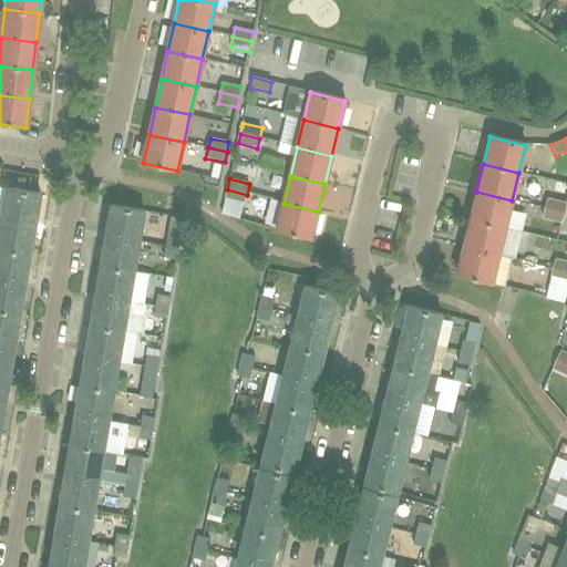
[(1,219),(35,226),(41,195),(6,189),(1,219)]
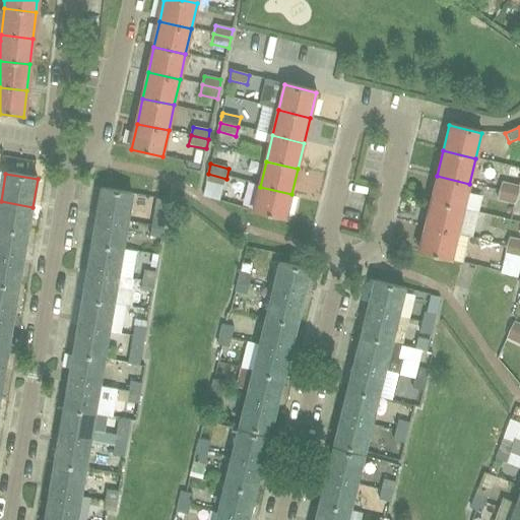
[(224,187),(226,179),(208,174),(206,183),(224,187)]
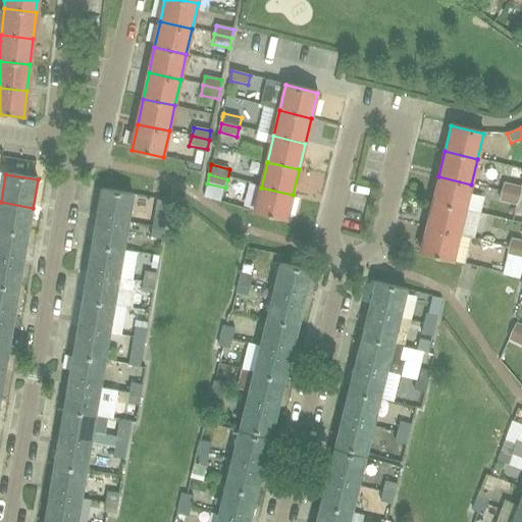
[(471,185),(438,176),(432,202),(465,210),(471,185)]
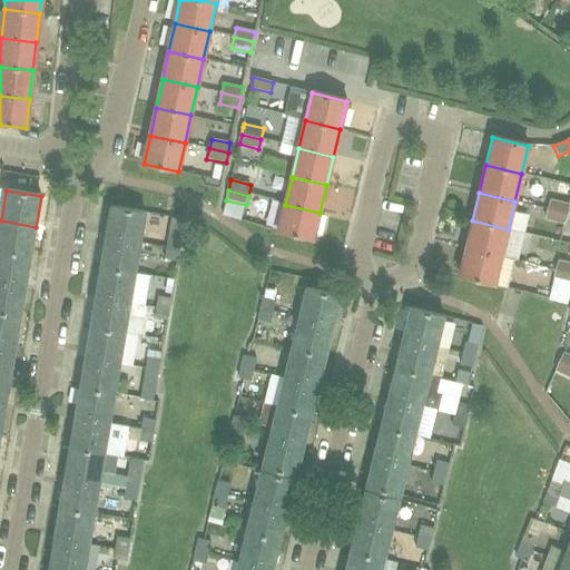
[(569,204),(569,203),(550,199),(548,209),(568,215),(569,204)]
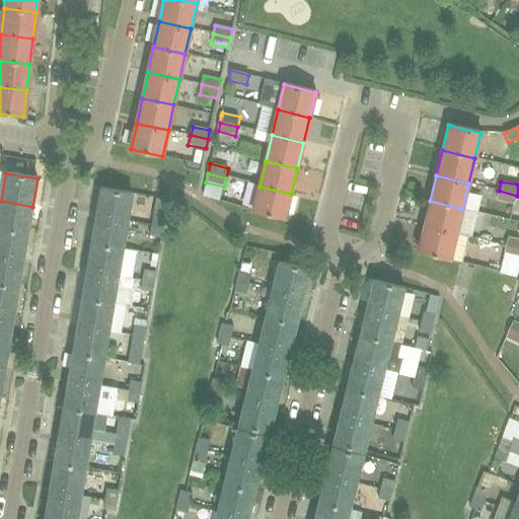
[(253,212),(285,219),(291,194),(260,187),(253,212)]
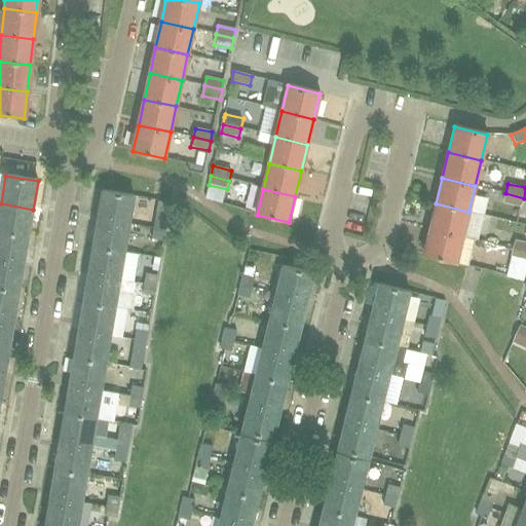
[(103,191),(98,220),(129,225),(135,197),(103,191)]
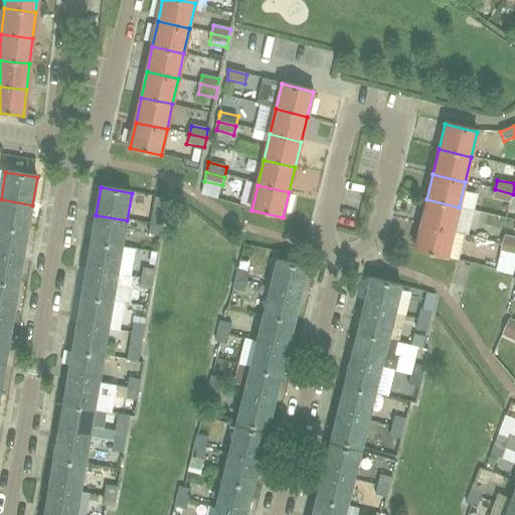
[(510,203),(513,194),(495,189),(493,198),(510,203)]
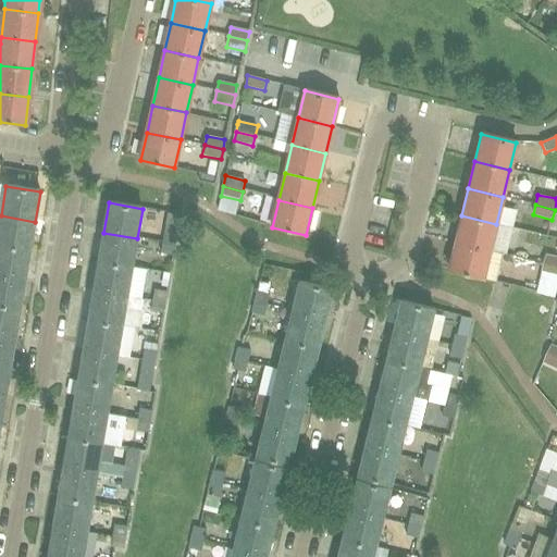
[(0,221),(0,245),(29,251),(35,222),(1,215),(0,221)]
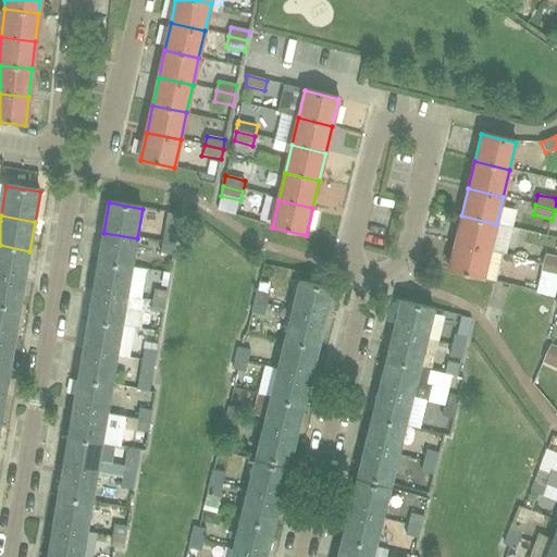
[(461,215),(455,243),(490,251),(496,224),(461,215)]
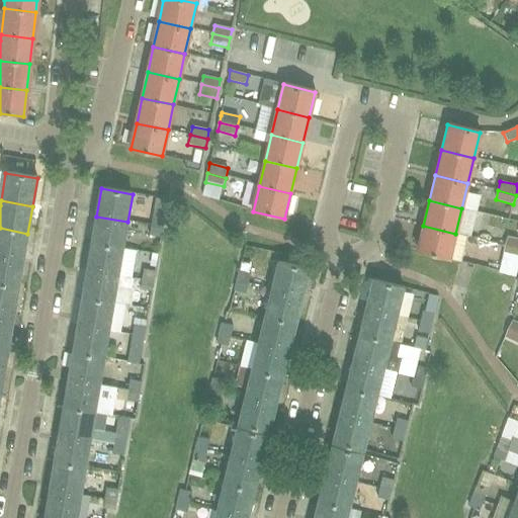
[(165,218),(160,217),(153,216),(151,226),(163,228),(165,218)]
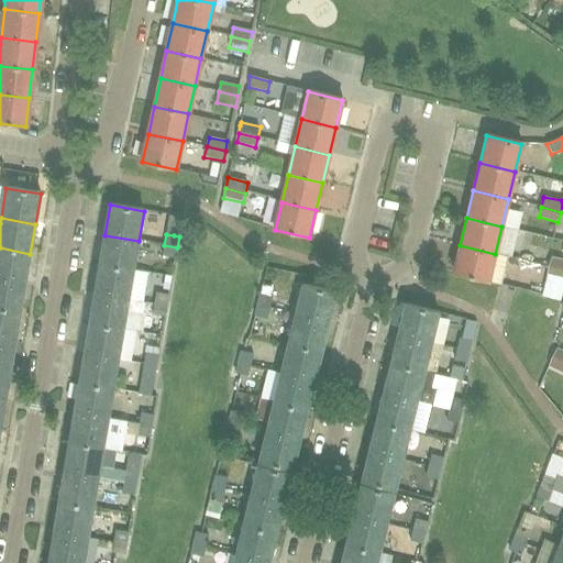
[(134,271),(139,241),(105,235),(99,265),(134,271)]
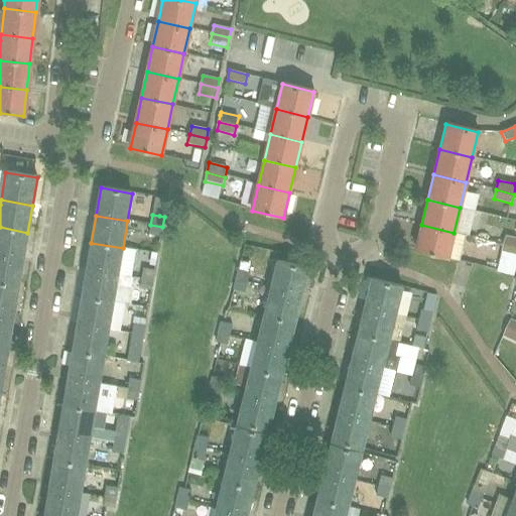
[(160,237),(162,227),(150,225),(148,235),(160,237)]
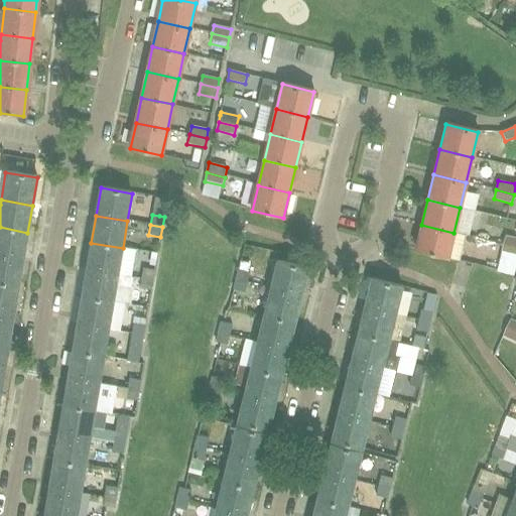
[(418,237),(415,251),(447,258),(454,233),(421,225),(418,237)]
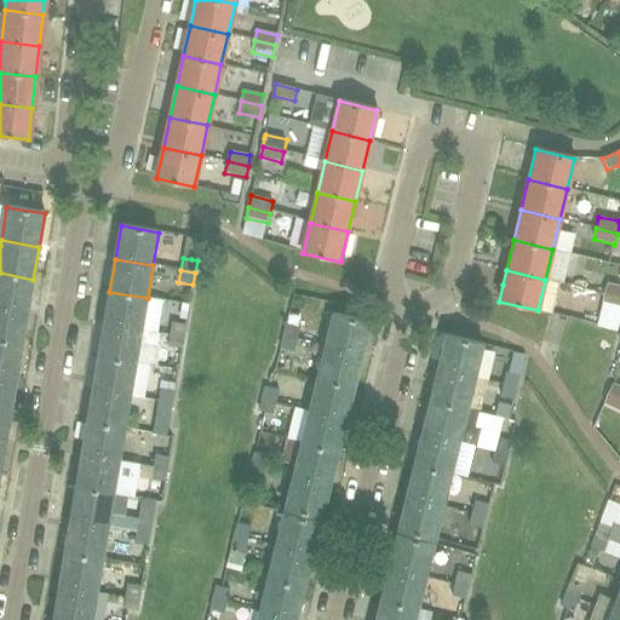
[(0,306),(28,313),(33,280),(0,273),(0,306)]
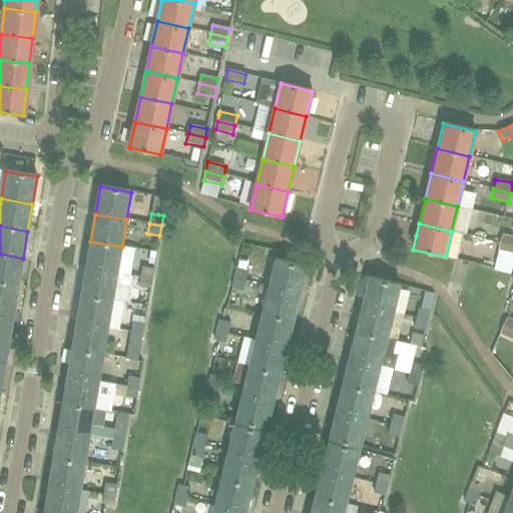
[(500,243),(512,246),(512,236),(502,234),(500,243)]
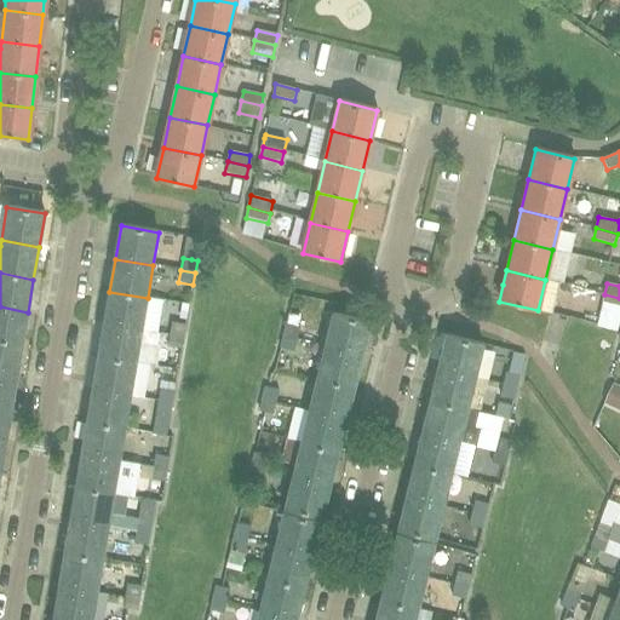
[(142,331),(148,298),(109,292),(104,325),(142,331)]
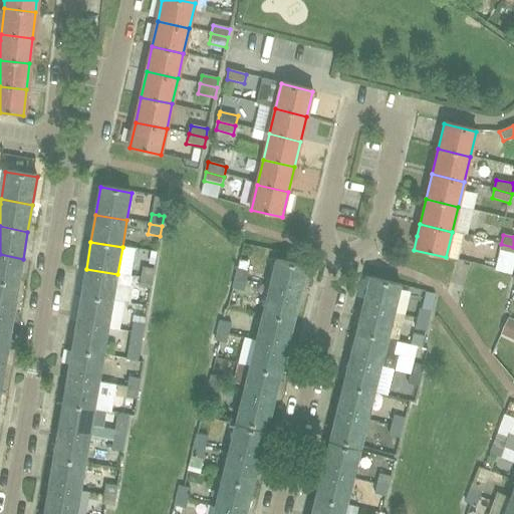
[(513,247),(501,244),(499,253),(513,256),(513,247)]
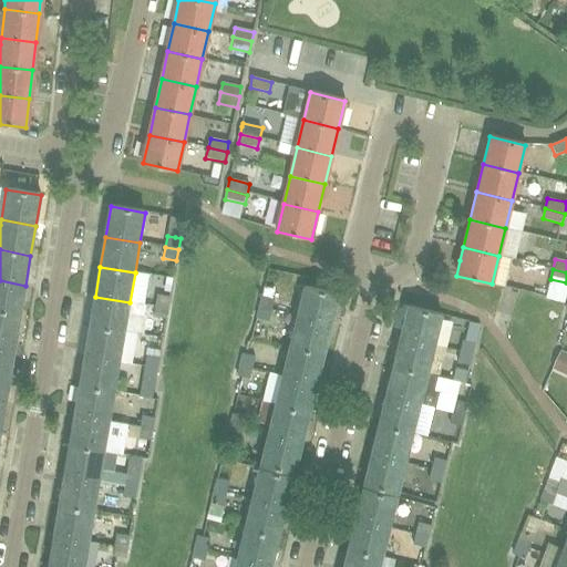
[(0,311),(20,316),(26,286),(0,280),(0,311)]
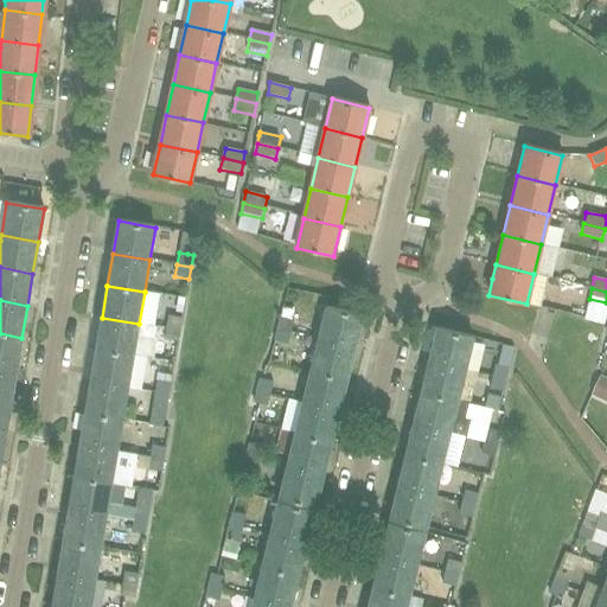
[(355,349),(363,317),(327,307),(319,339),(355,349)]
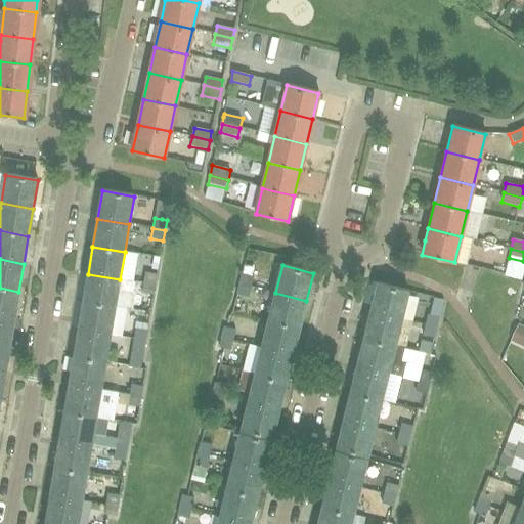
[(145,273),(143,284),(156,286),(158,275),(145,273)]
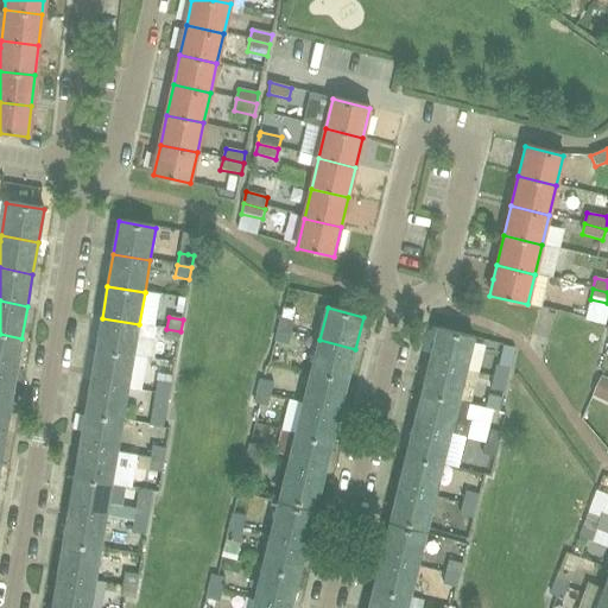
[(133,356),(139,324),(102,318),(96,350),(133,356)]
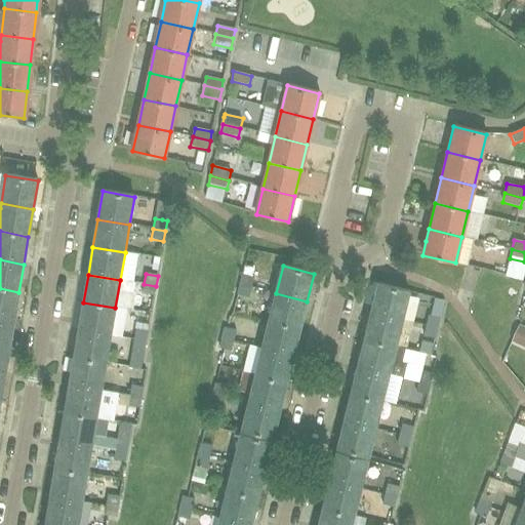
[(254,278),(248,276),(242,275),(240,285),(252,288),(254,278)]
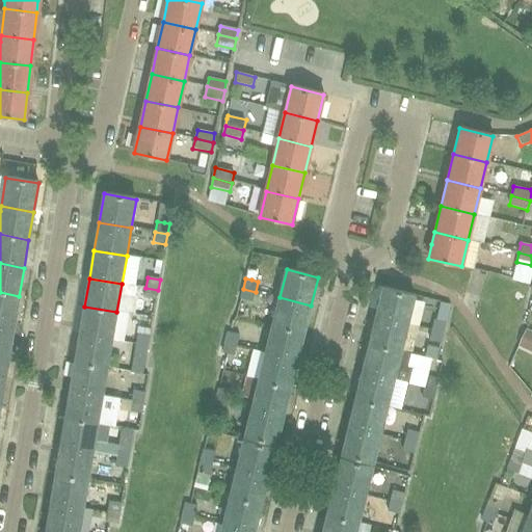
[(143,297),(152,299),(156,300),(158,290),(145,288),(143,297)]
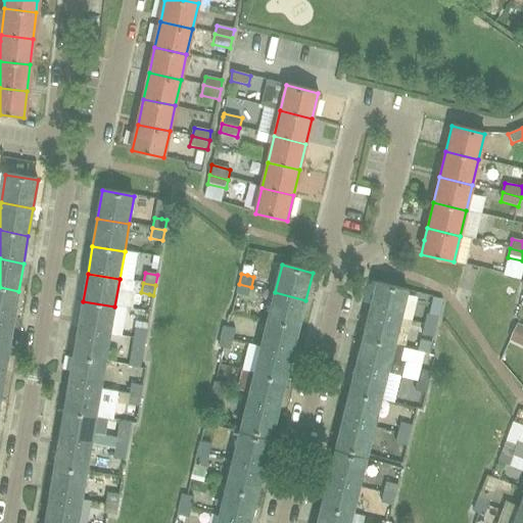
[(400,319),(408,291),(377,283),(370,311),(400,319)]
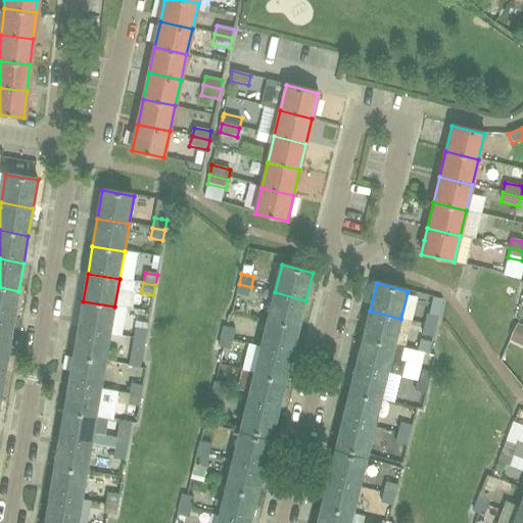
[(248,296),(251,287),(239,284),(236,294),(248,296)]
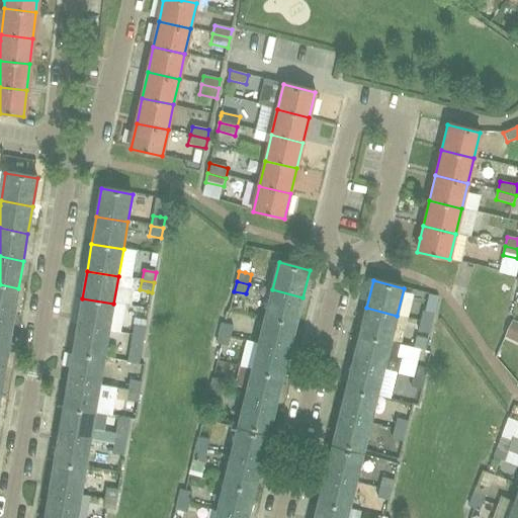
[(0,313),(13,316),(18,288),(0,284),(0,313)]
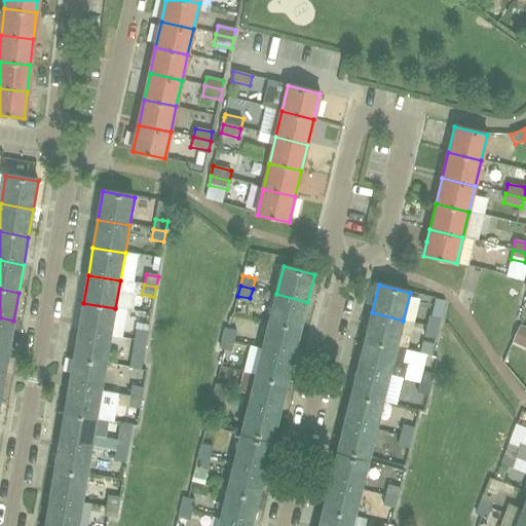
[(307,302),(276,294),(270,322),(301,329),(307,302)]
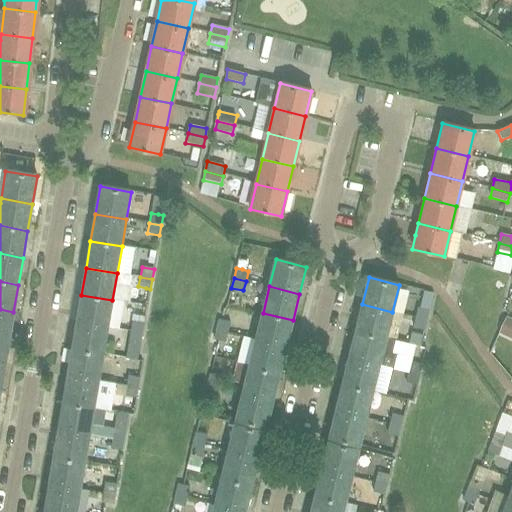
[(108,327),(112,300),(81,295),(76,322),(108,327)]
